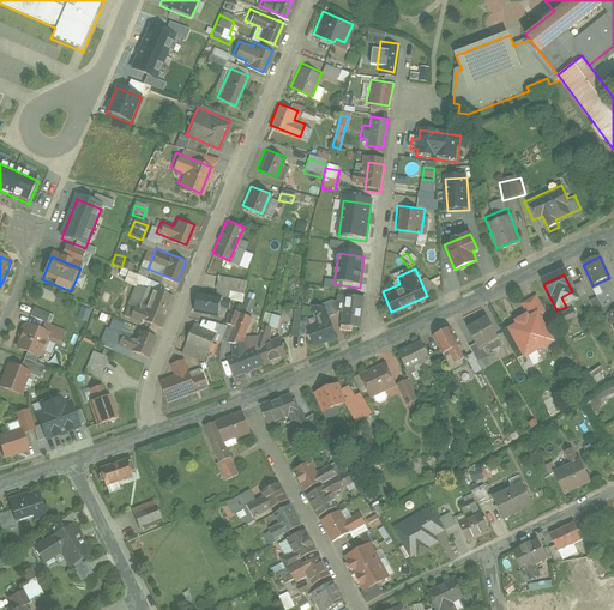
[(199,282),(194,309),(216,313),(222,287),(199,282)]
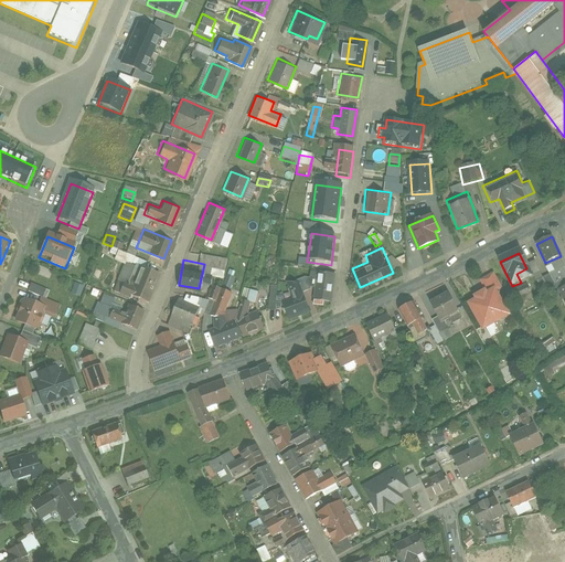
[(145,300),(158,271),(138,263),(129,283),(121,278),(117,288),(145,300)]
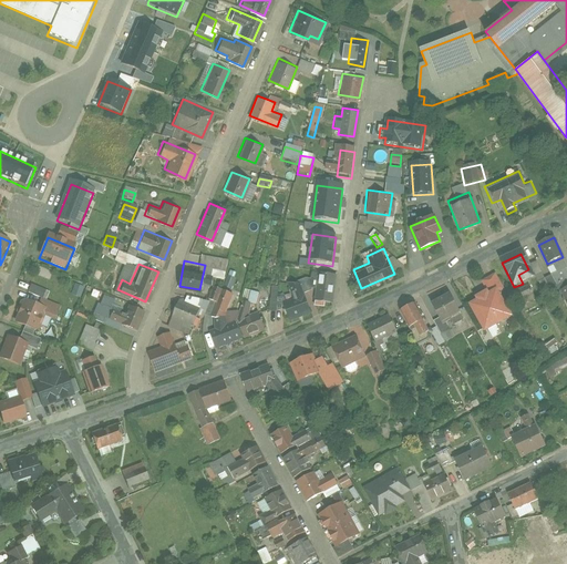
[(313,305),(332,308),(336,280),(318,277),(313,305)]
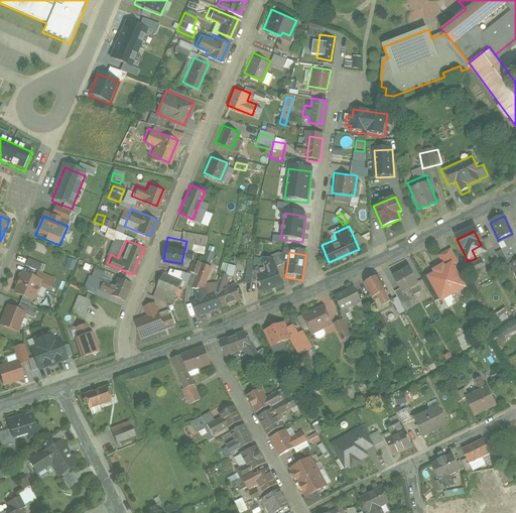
[(264,296),(284,288),(275,263),(264,267),(268,276),(258,280),(264,296)]
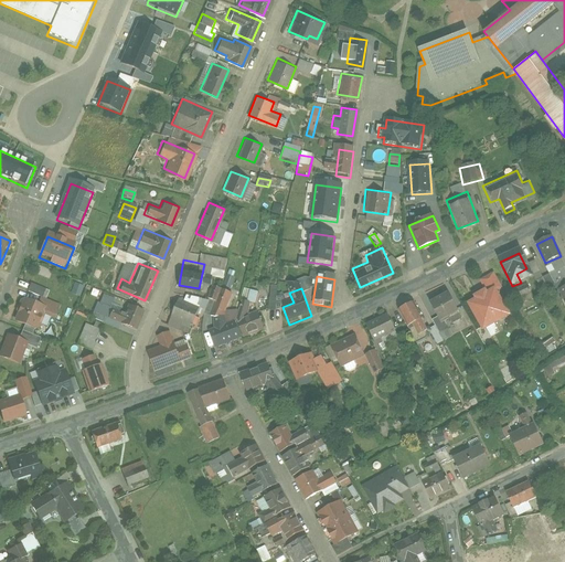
[(447,315),(450,321),(462,316),(448,289),(428,299),(438,319),(447,315)]
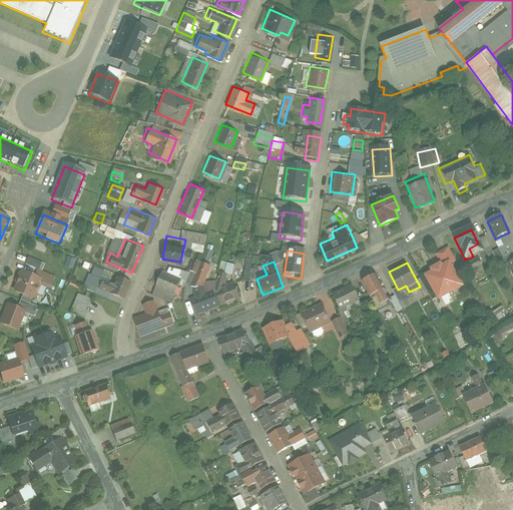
[(435,274),(429,278),(443,303),(468,289),(454,264),(447,268),(445,265),(434,271),(435,274)]
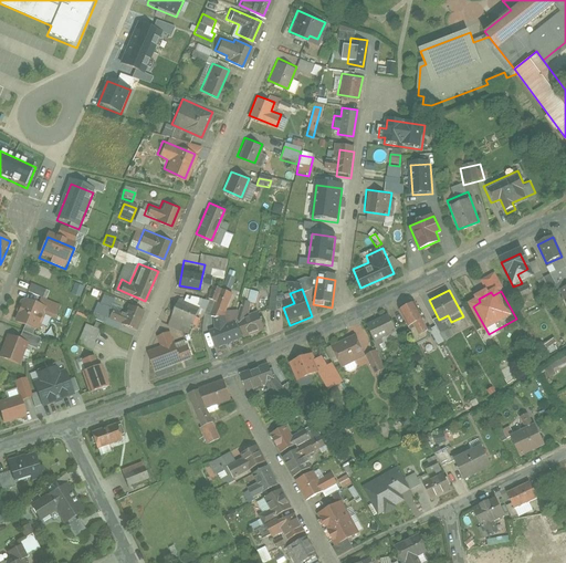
[(199,305),(178,295),(167,322),(187,331),(199,305)]
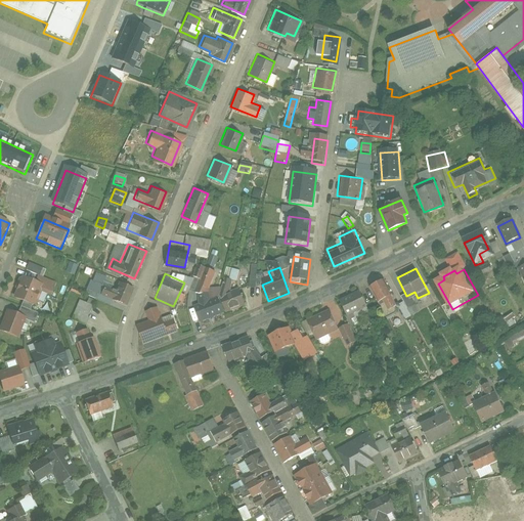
[(41,283),(18,274),(11,294),(33,302),(41,283)]
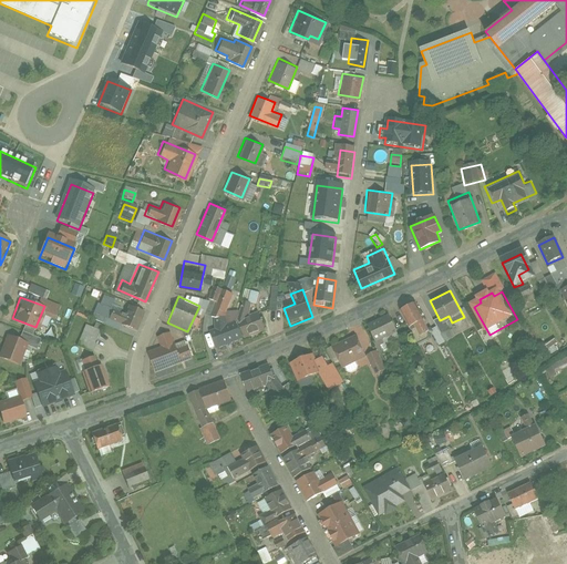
[(132,334),(142,309),(127,304),(124,311),(100,301),(96,309),(82,304),(80,310),(132,334)]
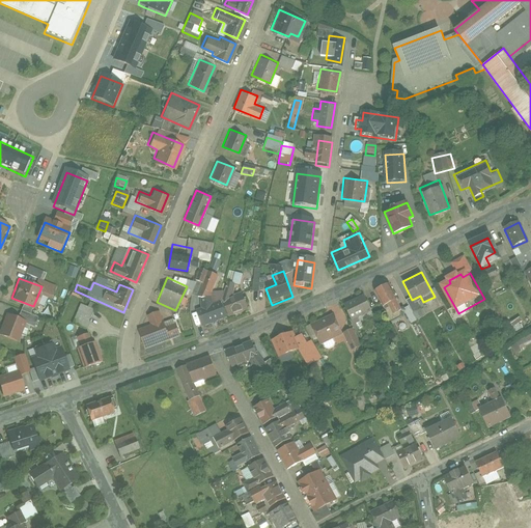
[(387,282),(374,288),(388,315),(400,309),(387,282)]
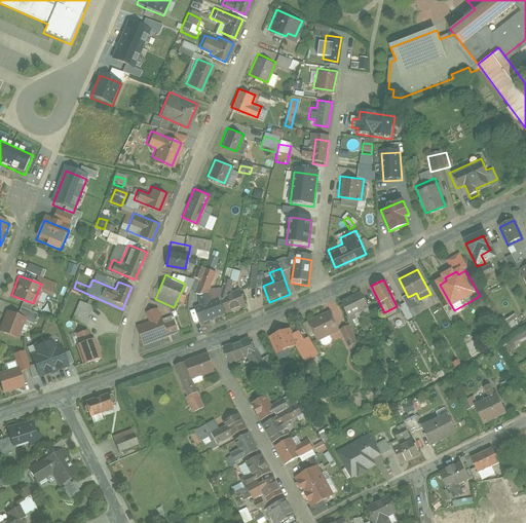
[(340,298),(347,313),(366,304),(360,290),(340,298)]
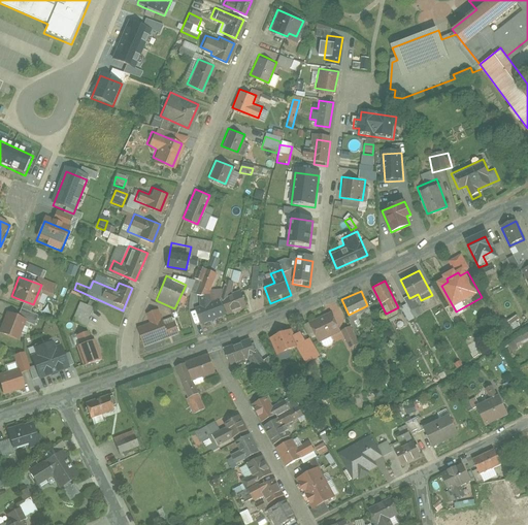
[(228,319),(248,312),(241,295),(222,303),(228,319)]
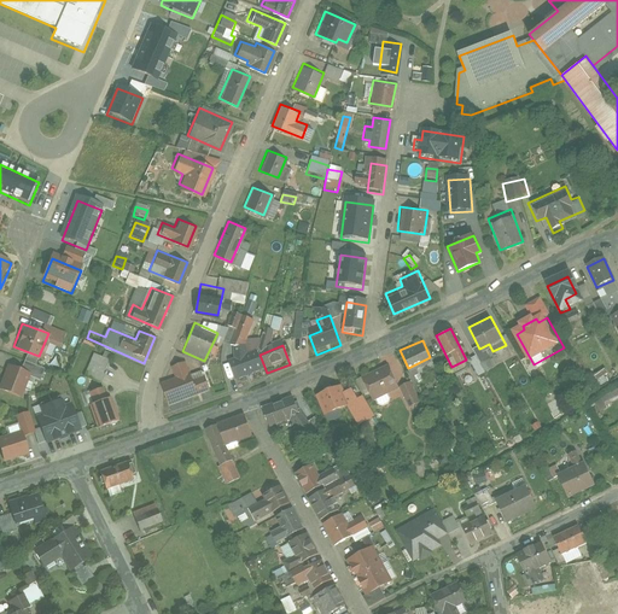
[(235,382),(262,373),(256,356),(249,358),(244,348),(234,352),(238,362),(229,366),(235,382)]
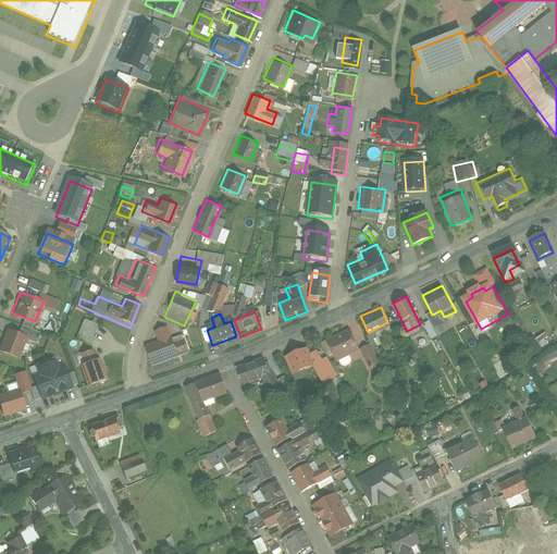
[(20,323),(16,331),(25,334),(35,337),(38,331),(20,323)]
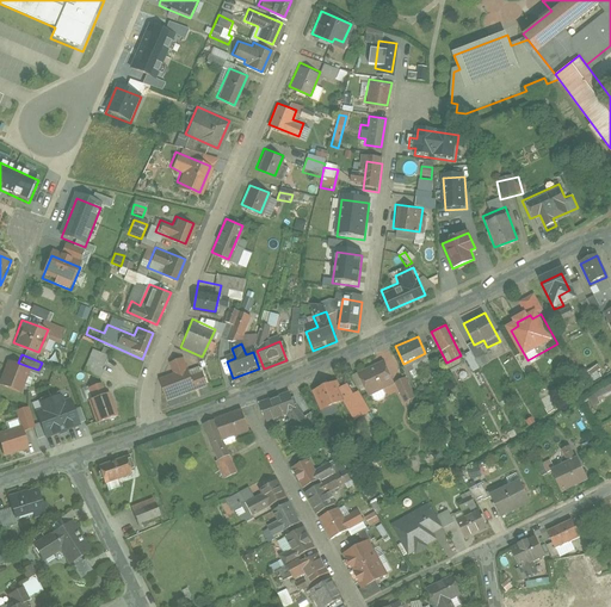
[(18,363),(6,358),(0,371),(0,382),(18,390),(28,366),(18,363)]
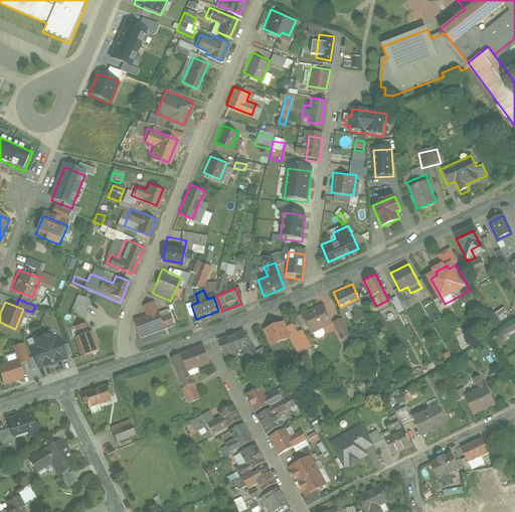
[(310,330),(331,320),(322,302),(301,313),(310,330)]
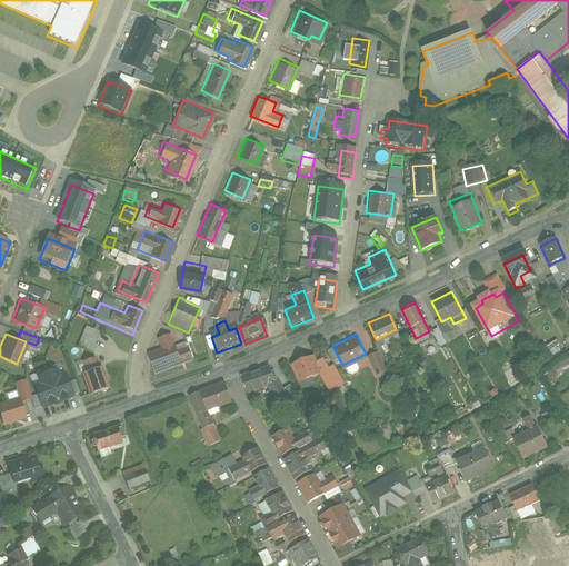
[(156,376),(197,361),(190,343),(177,347),(173,336),(159,341),(162,351),(149,356),(156,376)]
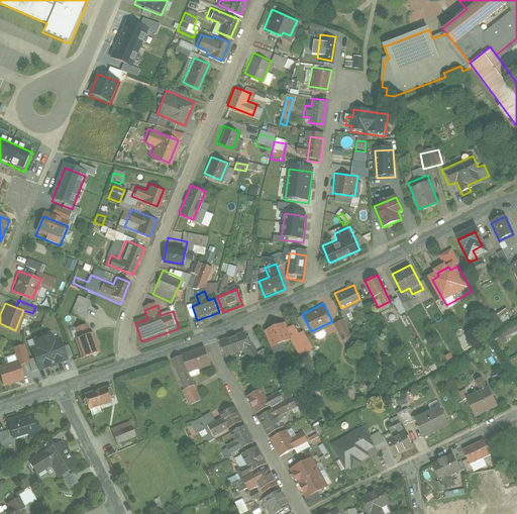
[(509,321),(503,312),(495,317),(500,326),(509,321)]
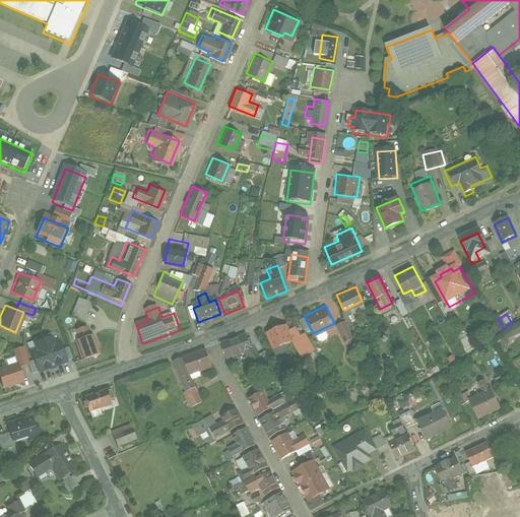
[(43,374),(71,364),(56,318),(23,329),(27,342),(49,335),(53,347),(36,353),(43,374)]
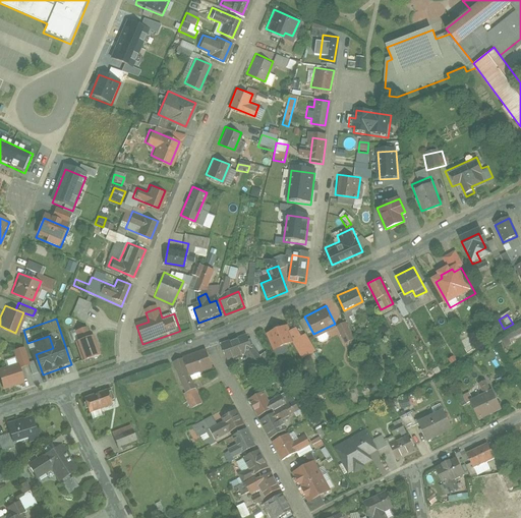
[(73,340),(80,358),(97,352),(91,334),(88,335),(83,324),(73,328),(77,338),(73,340)]
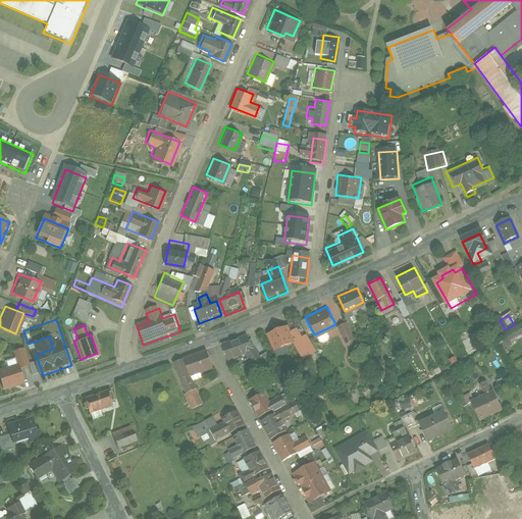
[(266,339),(273,354),(295,346),(288,329),(266,339)]
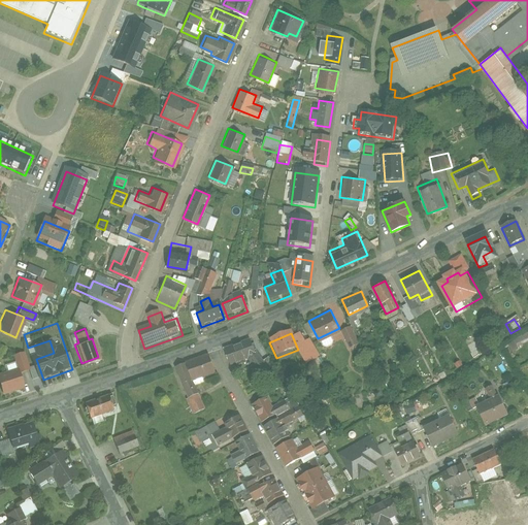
[(269,373),(258,357),(255,356),(251,343),(226,352),(232,369),(248,364),(259,381),(269,373)]
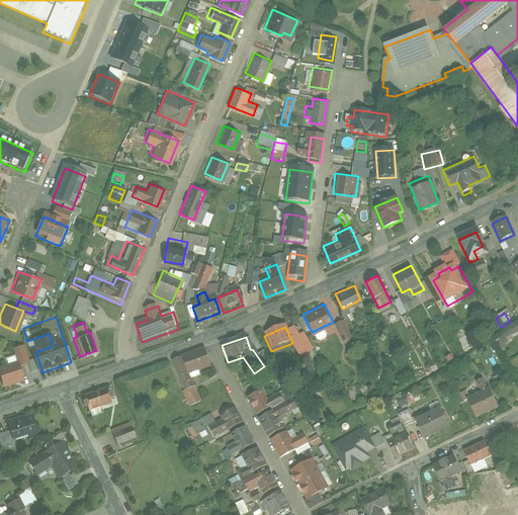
[(26,360),(21,343),(12,346),(17,363),(26,360)]
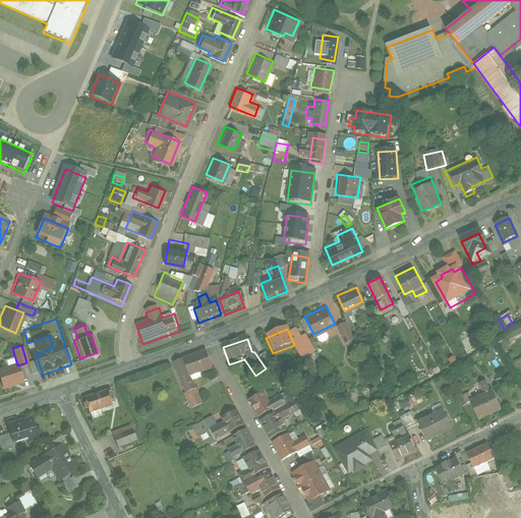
[(203,404),(191,378),(213,369),(206,350),(173,363),(191,408),(203,404)]
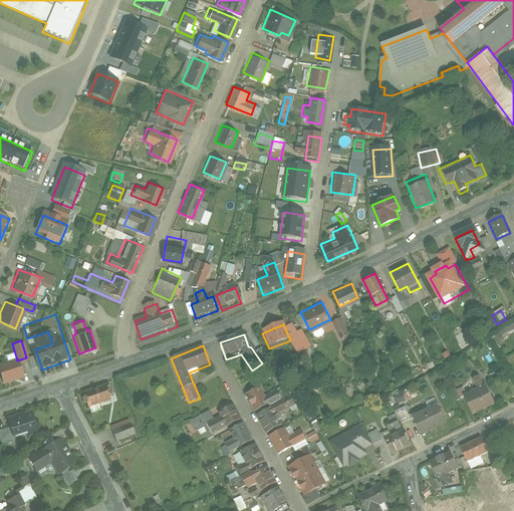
[(21,374),(15,357),(0,362),(0,377),(1,381),(21,374)]
